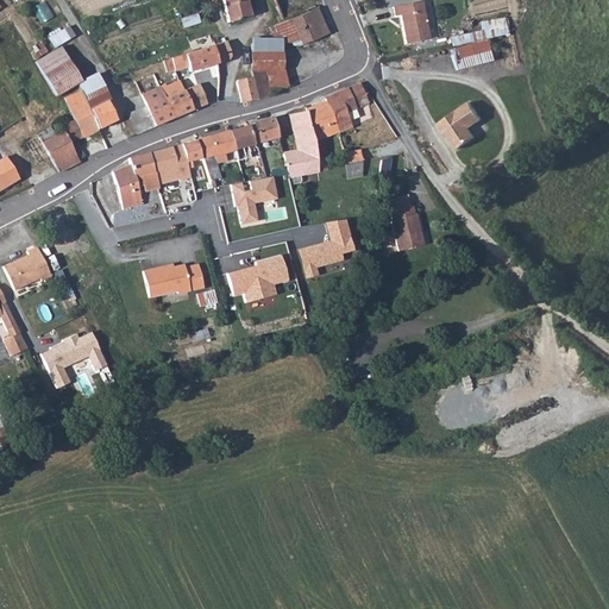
[(227,22),(250,16),(245,0),(243,0),(223,5),(227,22)]
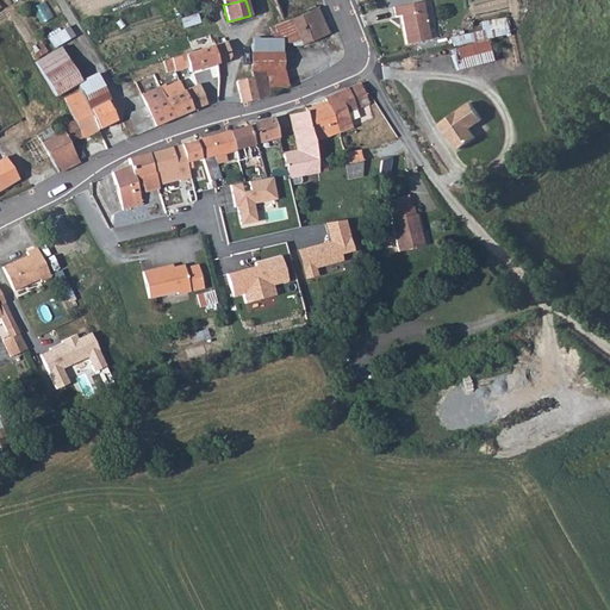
[(317,7),(313,0),(293,0),(299,13),(317,7)]
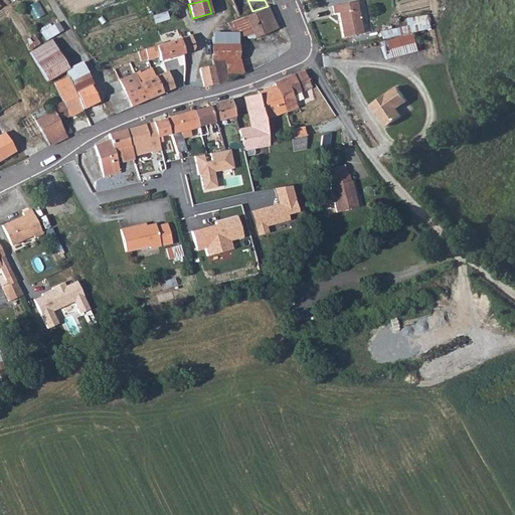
[(332,13),(338,12),(342,35),(363,32),(357,1),(331,6),(332,13)]
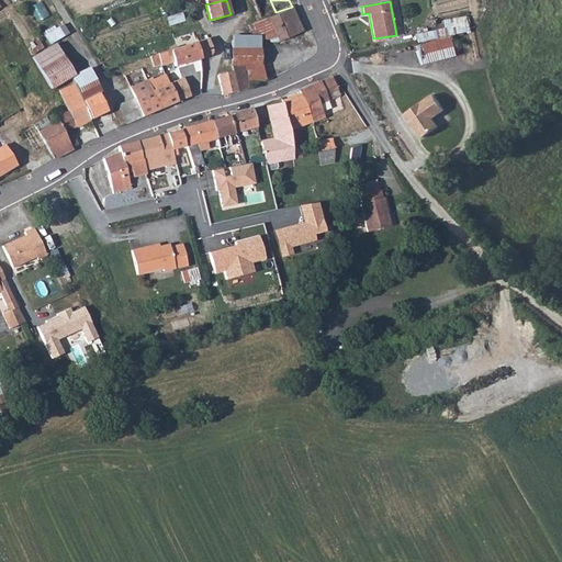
[(302,31),(292,7),(268,18),(278,40),(279,41),(302,31)]
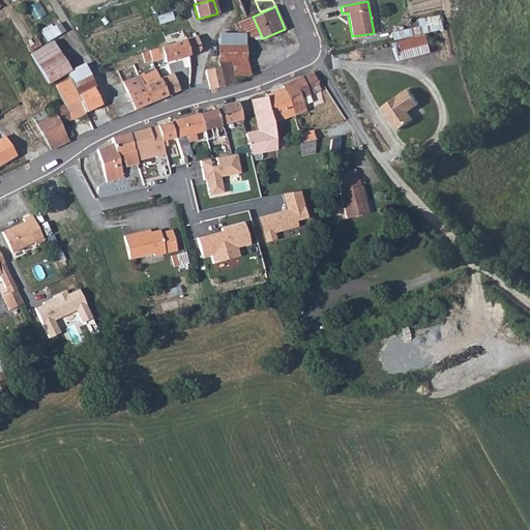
[(182,8),(170,12),(172,18),(175,16),(176,19),(184,16),(182,8)]
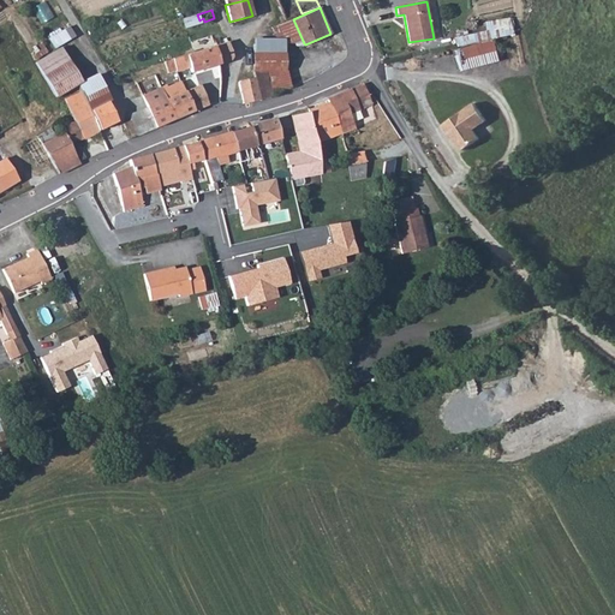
[(455,37),(458,48),(490,41),(513,35),(511,24),(512,24),(511,17),(485,23),(487,30),(469,35),(457,37),(455,37)]
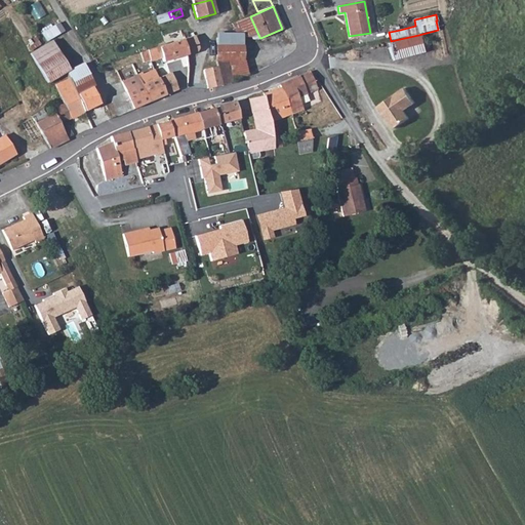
[(250,16),(232,24),(238,37),(242,37),(259,37),(250,16)]
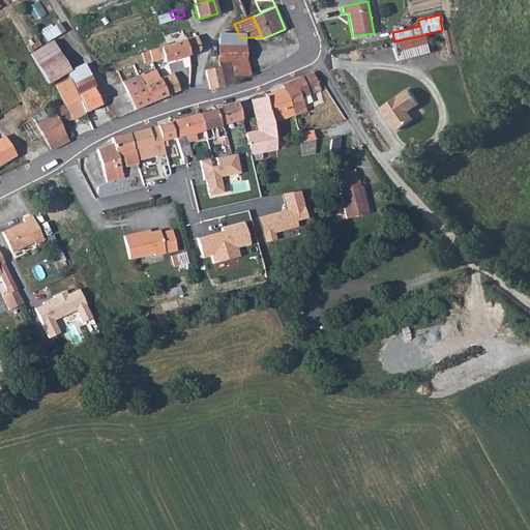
[(66,34),(60,25),(46,33),(51,41),(66,34)]
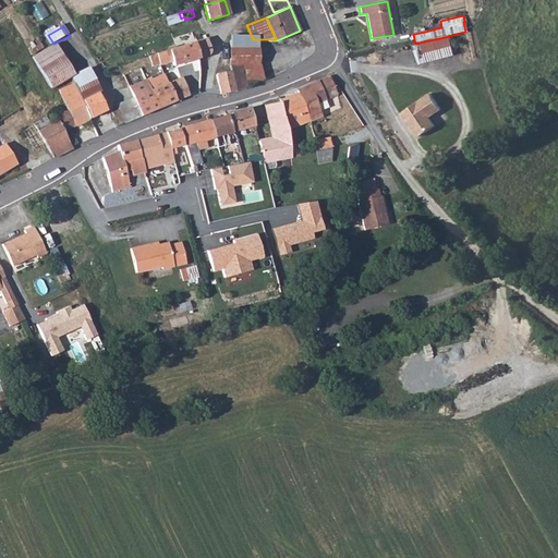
[(206,37),(193,41),(198,59),(209,55),(211,51),(206,37)]
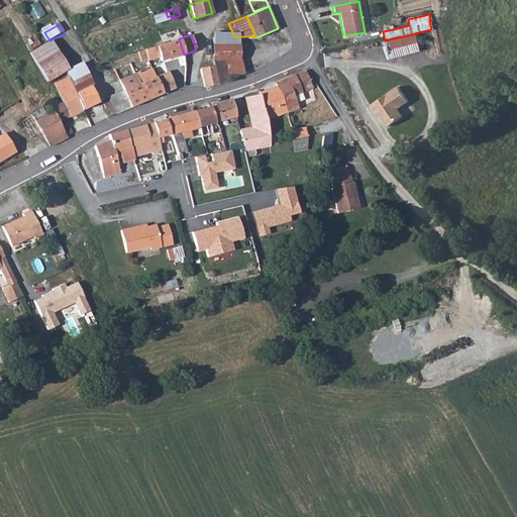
[(385,40),(382,41),(386,58),(416,50),(412,34),(385,40)]
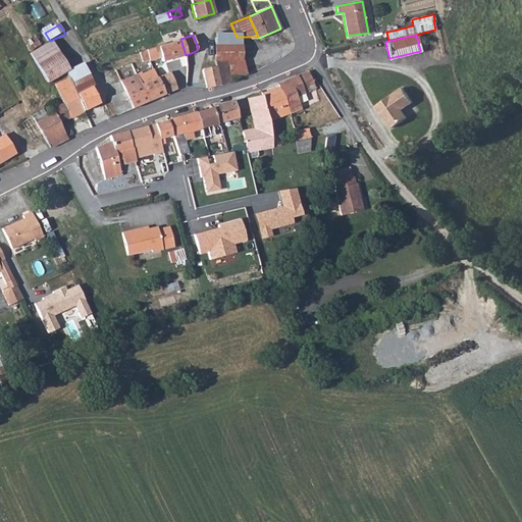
[(241,37),(237,37),(215,37),(215,46),(241,46),(241,37)]
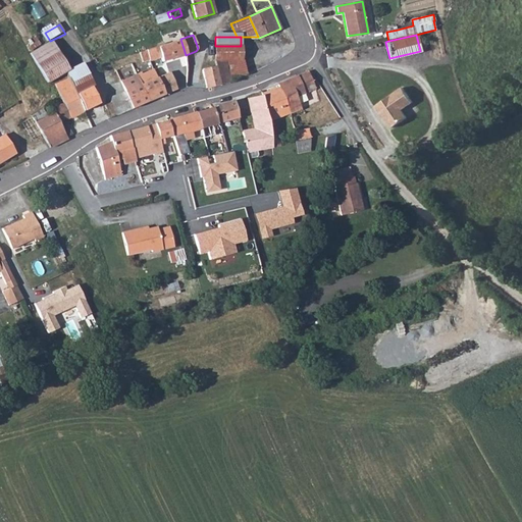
[(145,50),(148,59),(149,61),(159,57),(161,61),(186,55),(180,39),(145,50)]
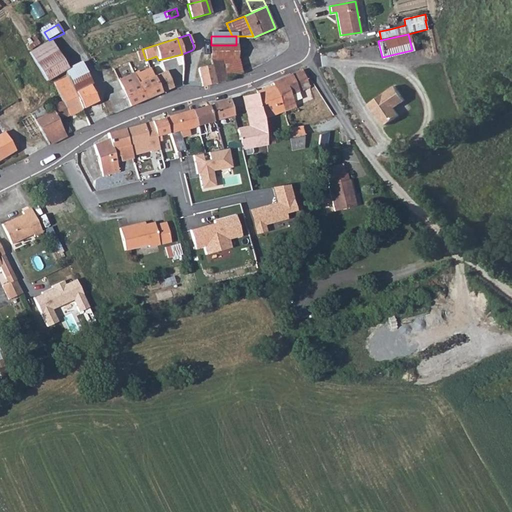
[(65,70),(49,40),(29,53),(46,81),(63,71),(65,70)]
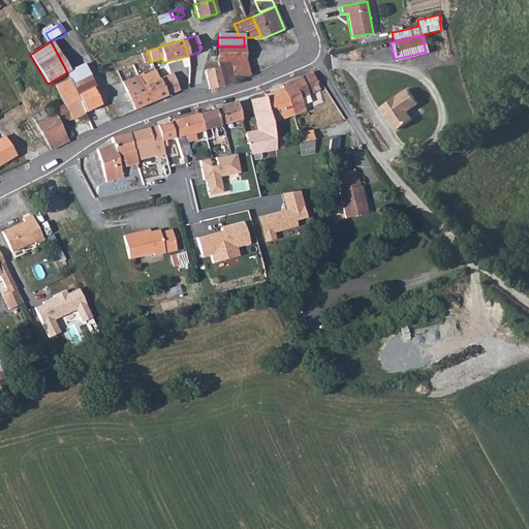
[(218,47),(218,61),(227,61),(244,61),(244,47),(218,47)]
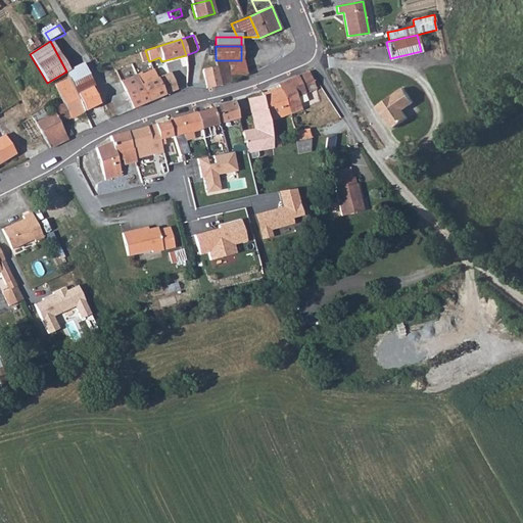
[(145,50),(139,53),(141,62),(148,59),(145,50)]
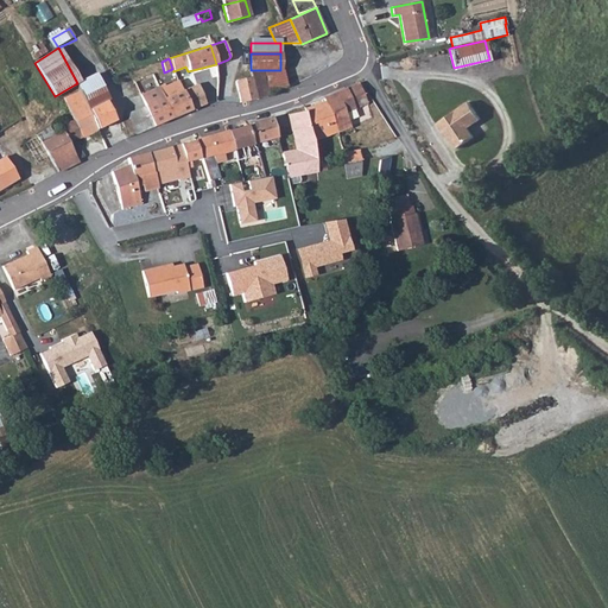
[(257,97),(268,96),(267,88),(261,70),(251,70),(248,70),(251,77),(252,77),(257,97)]
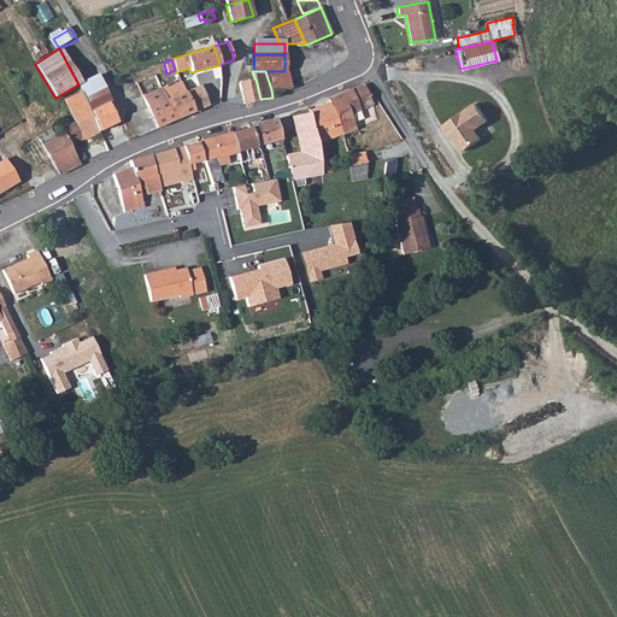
[(265,71),(271,89),(288,84),(285,71),(265,71)]
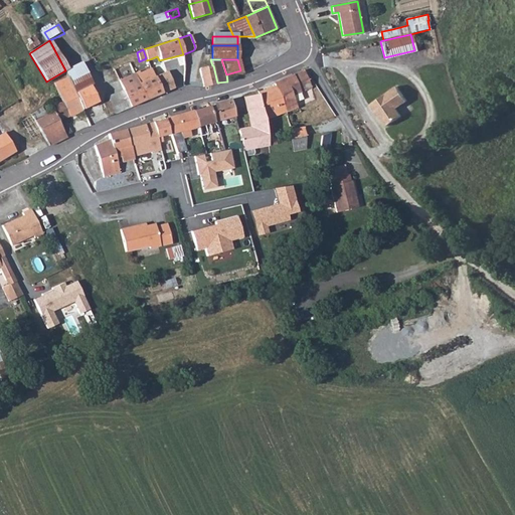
[(74,94),(89,86),(77,64),(65,70),(63,71),(64,75),(65,77),(74,94)]
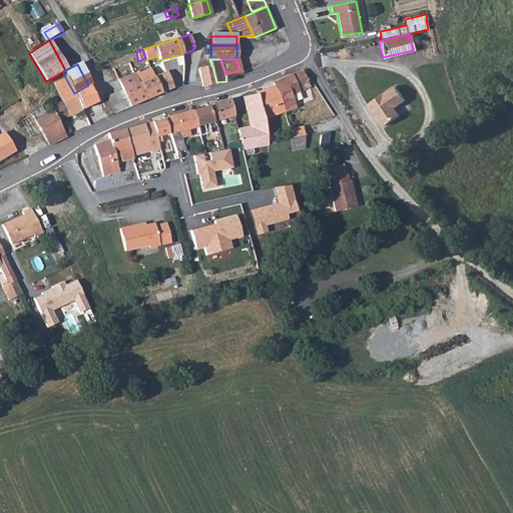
[(202,85),(216,82),(212,65),(211,65),(206,66),(199,67),(198,69),(202,85)]
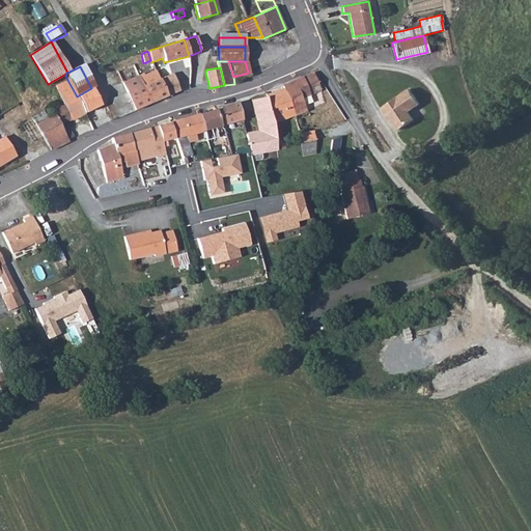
[(149,103),(165,96),(157,76),(155,70),(146,74),(148,77),(145,78),(143,73),(138,76),(149,103)]
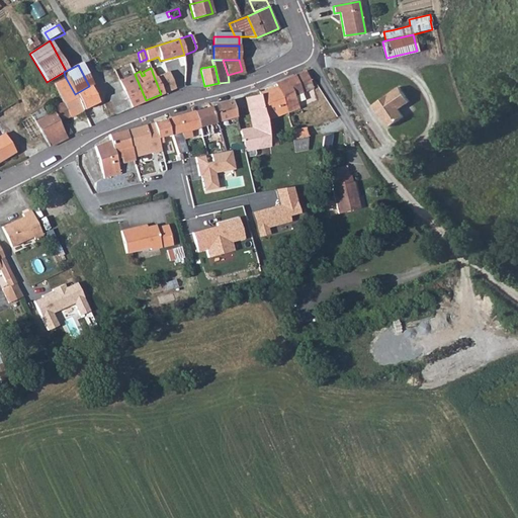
[(161,94),(175,88),(168,71),(158,75),(157,73),(153,74),(161,94)]
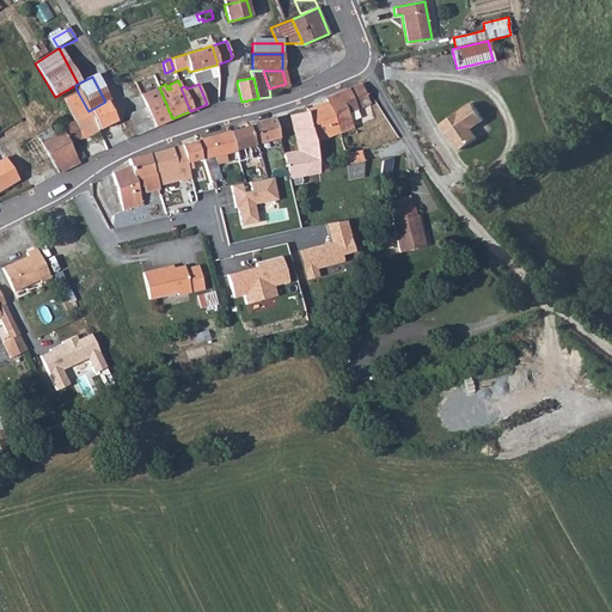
[(368,102),(361,84),(325,99),(326,102),(307,109),(307,110),(313,141),(352,126),(350,121),(360,116),(356,108),(368,102)]
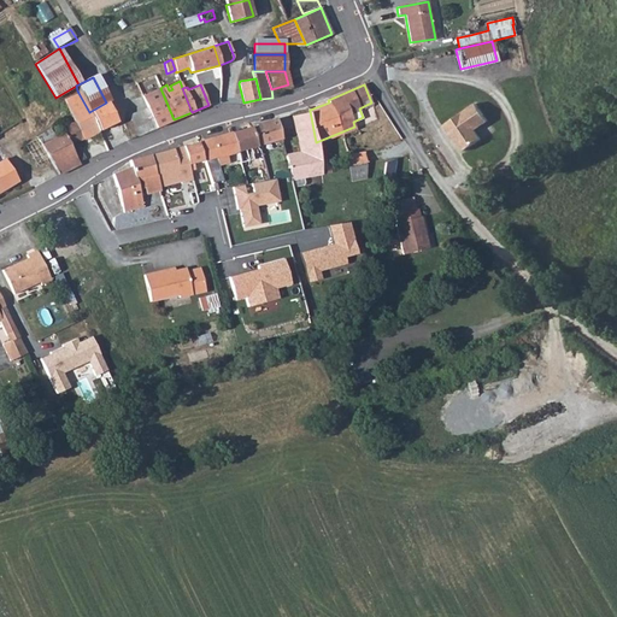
[(156,128),(174,119),(160,88),(142,97),(147,107),(156,128)]
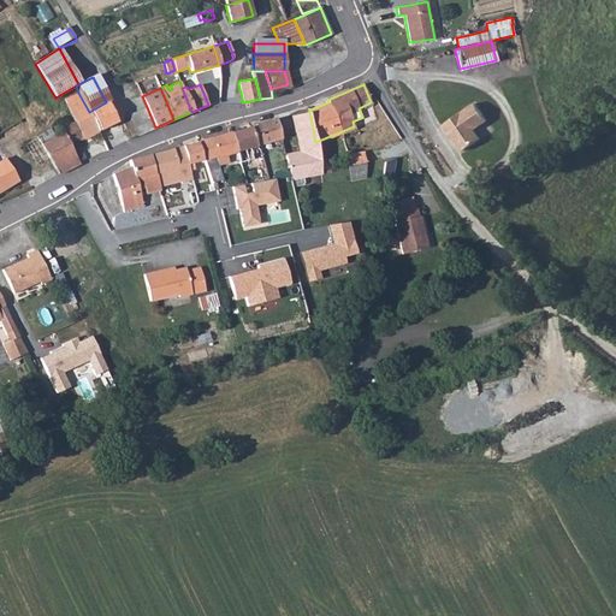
[(83,138),(99,130),(89,112),(78,93),(64,100),(75,123),(83,138)]
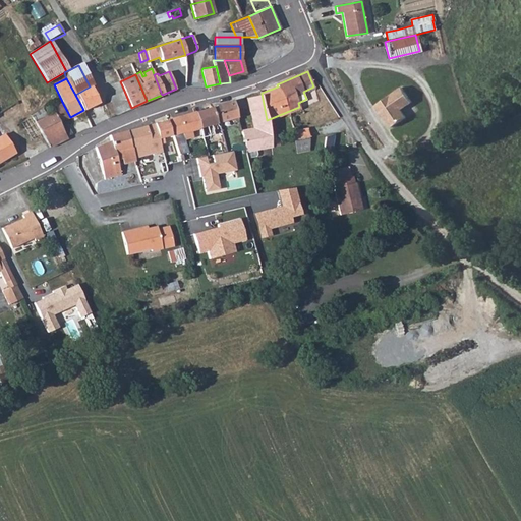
[(75,95),(83,110),(98,103),(90,87),(75,95)]
